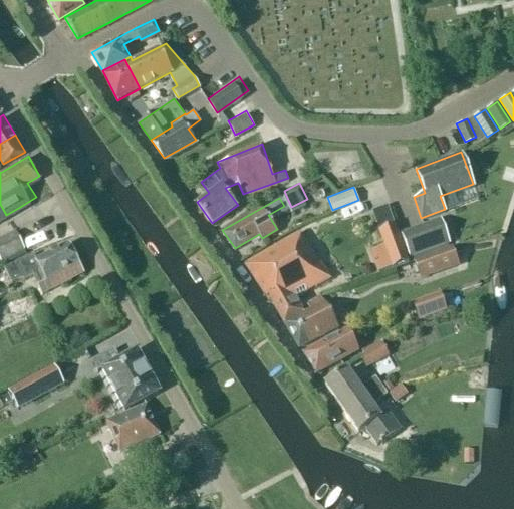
[(449,241),(440,217),(403,230),(411,254),(449,241)]
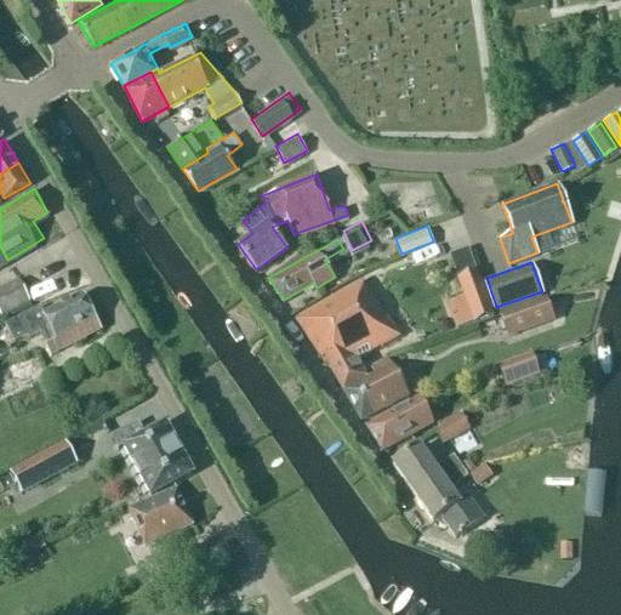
[(495,312),(479,271),(460,278),(476,319),(495,312)]
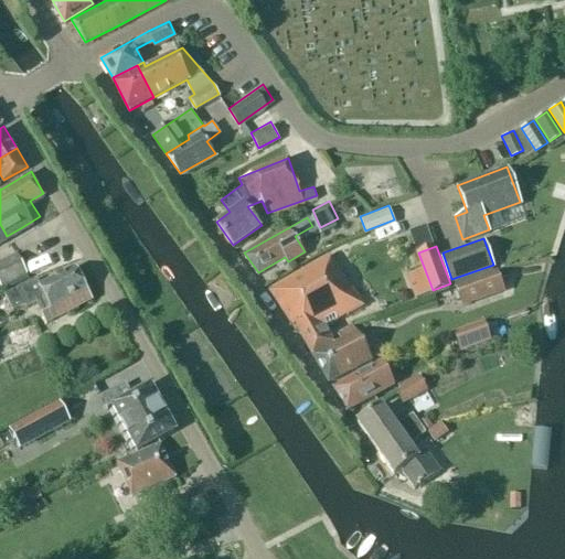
[(0,258),(0,283),(27,270),(16,250),(0,258)]
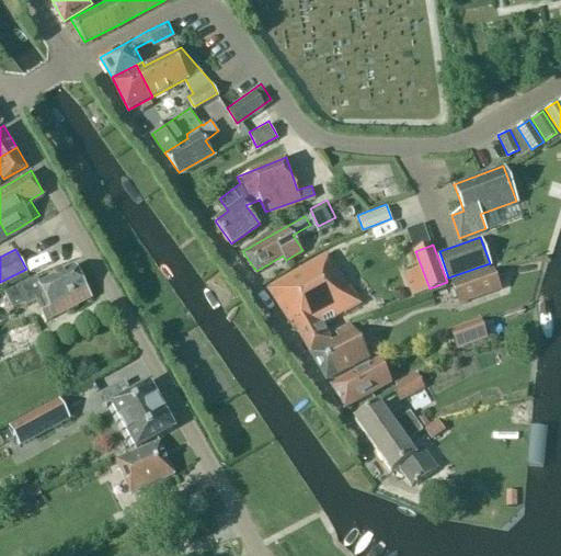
[(295,324),(310,351),(331,339),(322,322),(361,302),(334,261),(331,263),(324,252),(266,286),(293,325),(295,324)]
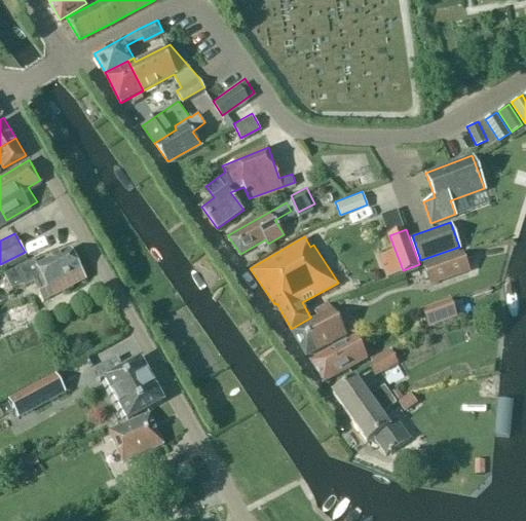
[(33,280),(43,298),(84,276),(69,248),(46,259),(45,257),(37,262),(34,257),(4,271),(11,287),(21,282),(22,284),(24,283),(25,284),(33,280)]
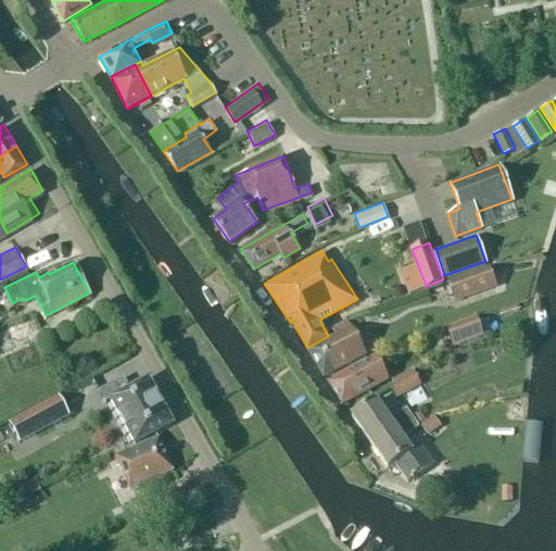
[(495,285),(488,263),(446,278),(454,300),(495,285)]
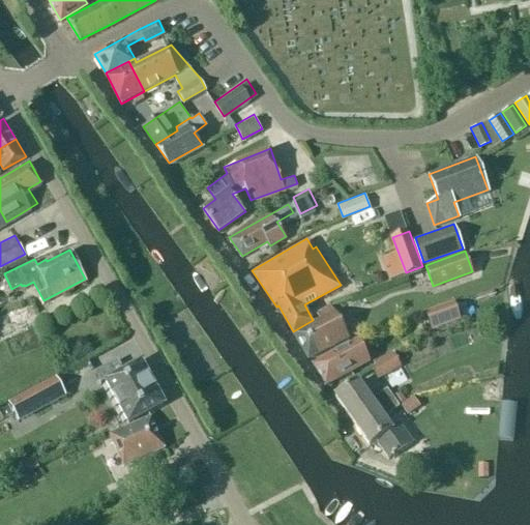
[(32,297),(0,309),(0,332),(39,317),(32,297)]
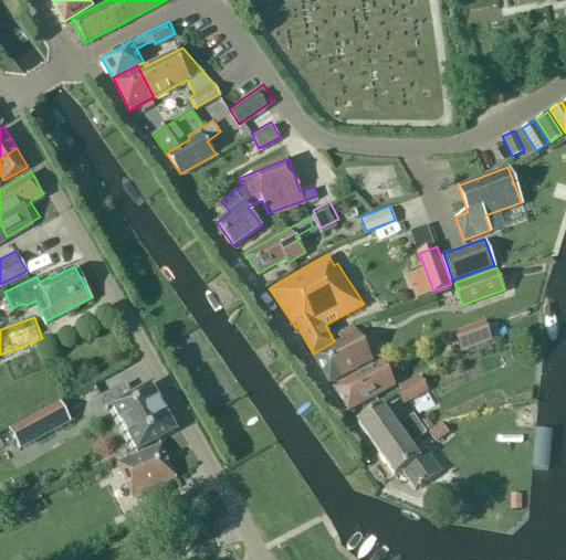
[(491,339),(483,319),(452,329),(460,350),(491,339)]
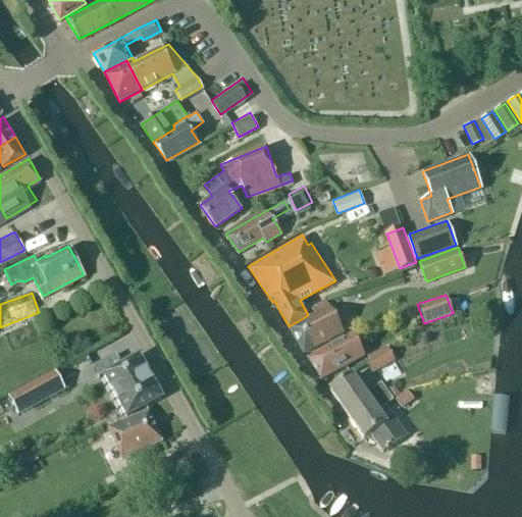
[(312,305),(315,312),(308,315),(289,326),(303,352),(344,330),(325,298),(312,305)]
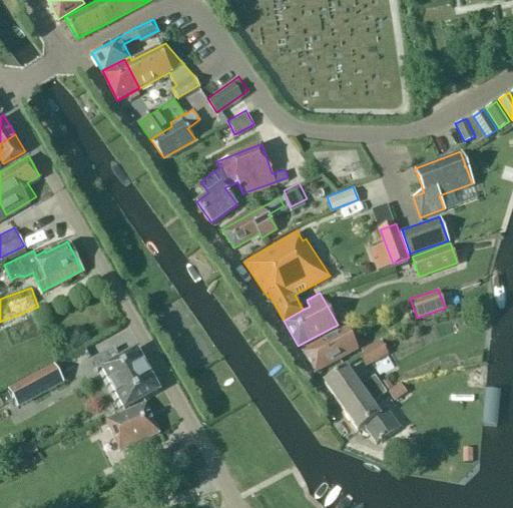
[(302,351),(316,371),(357,349),(345,328),(302,351)]
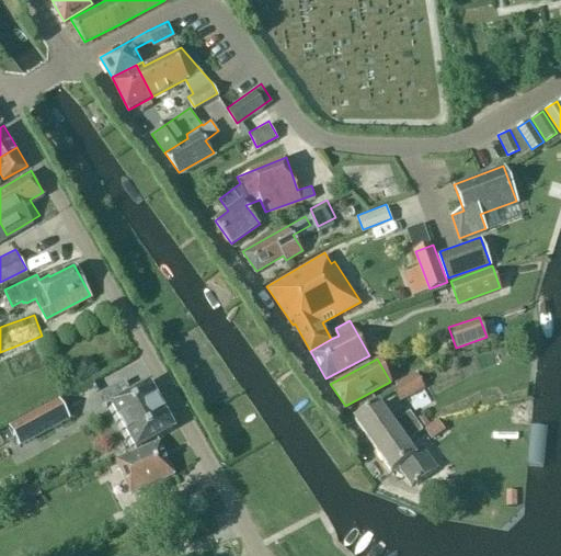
[(423,385),(416,372),(392,386),(399,398),(423,385)]
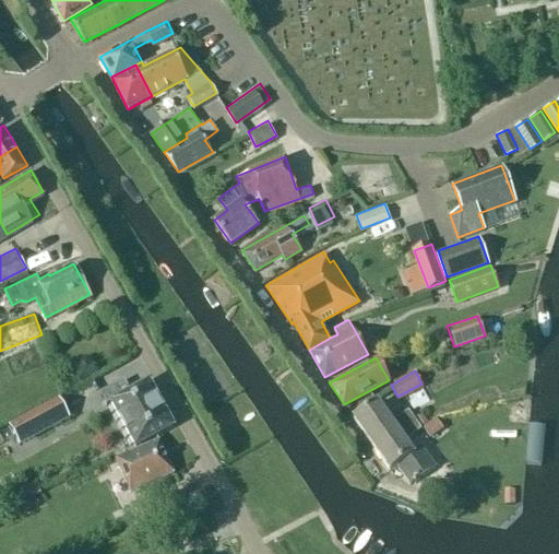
[(125,377),(99,390),(107,402),(110,400),(135,445),(174,424),(149,379),(131,389),(125,377)]
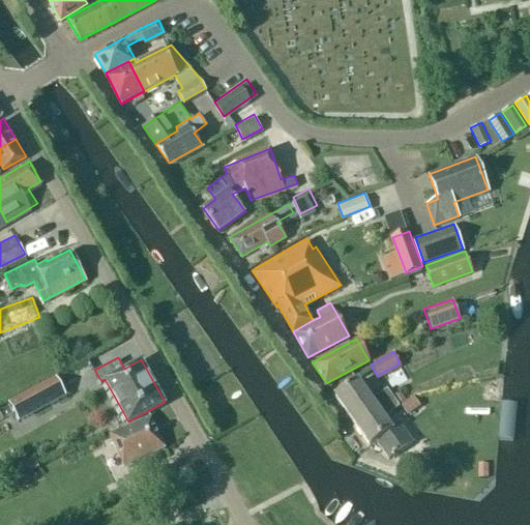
[(65,392),(55,374),(8,401),(19,419),(65,392)]
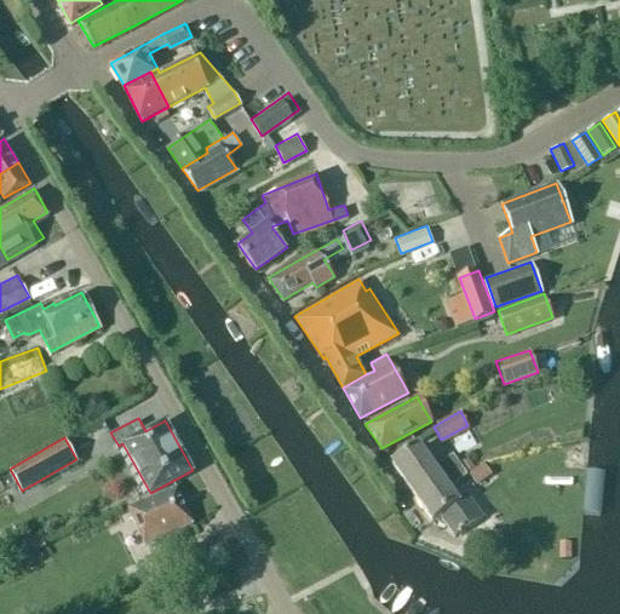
[(437,474),(438,475),(458,459),(452,452),(434,465),(418,443),(392,463),(413,492),(437,474)]
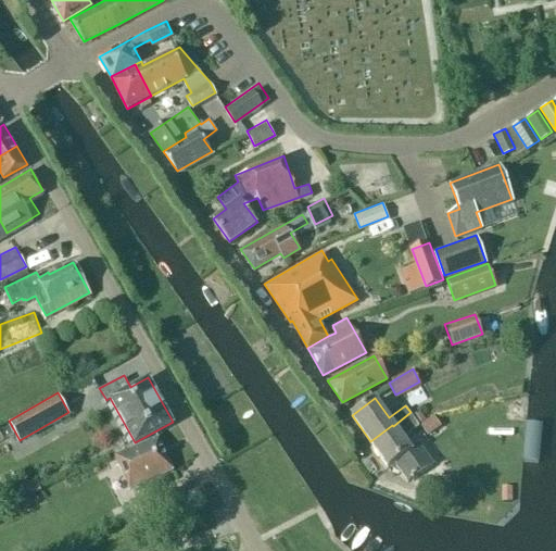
[(401,434),(417,423),(411,412),(393,426),(392,425),(370,441),(388,466),(394,461),(407,479),(432,462),(419,442),(411,449),(401,434)]
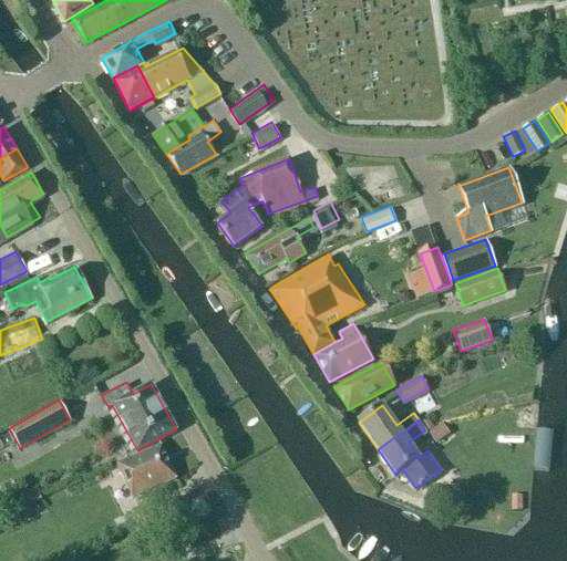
[(441,421),(428,430),(435,442),(450,432),(441,421)]
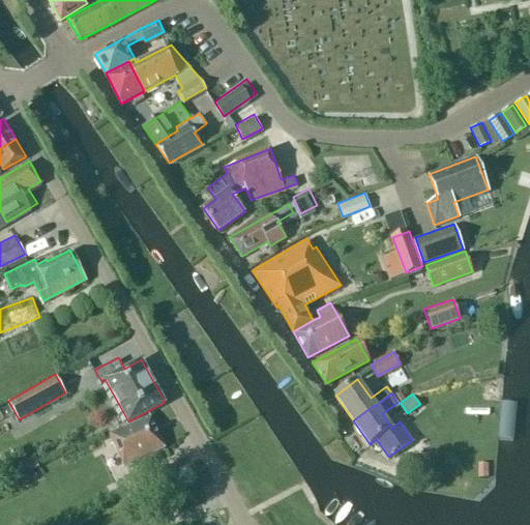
[(109,433),(122,464),(136,458),(139,467),(156,459),(153,450),(165,445),(150,414),(109,433)]
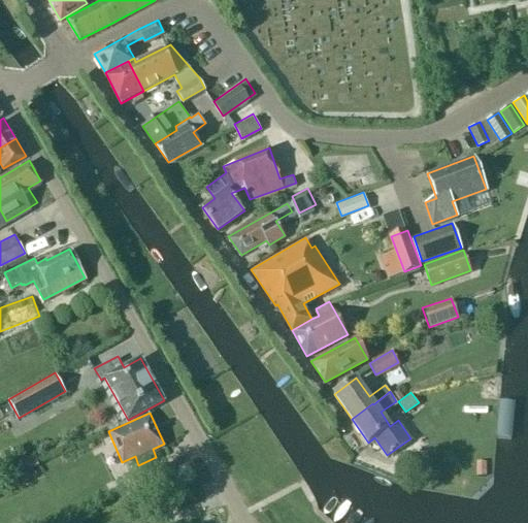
[(26,457),(17,461),(21,470),(30,466),(38,463),(34,453),(26,457)]
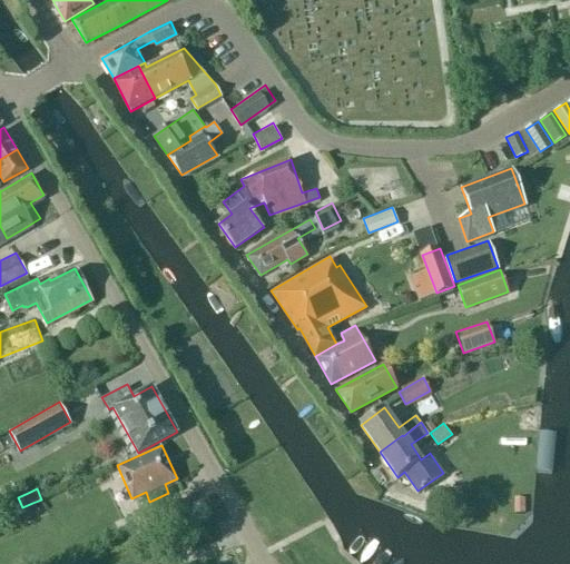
[(514,495),(514,510),(524,510),(524,495),(514,495)]
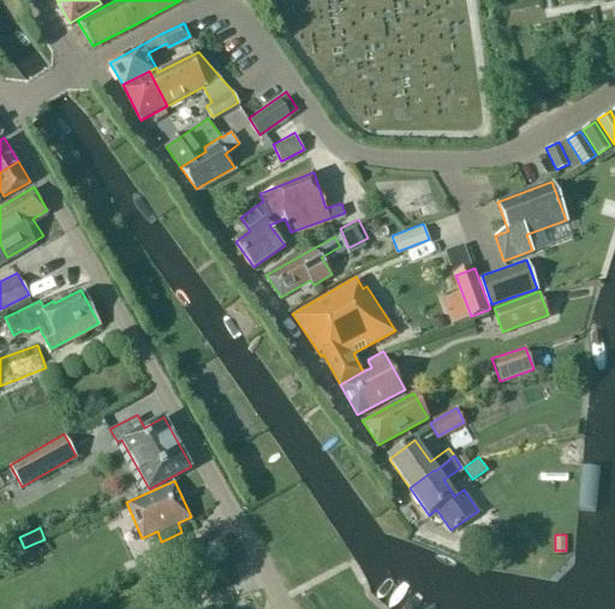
[(192,557),(184,538),(147,555),(155,574),(192,557)]
